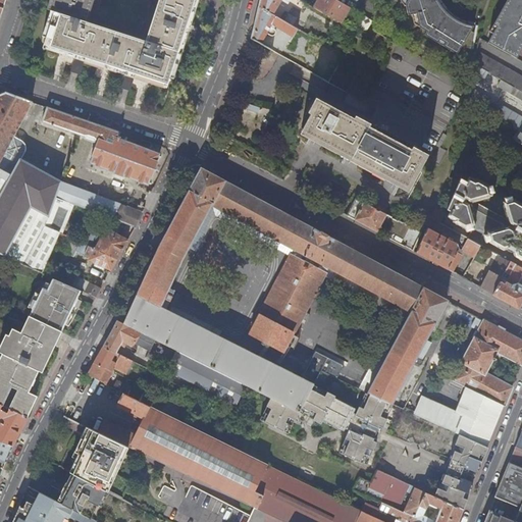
[(194,3),(195,0),(159,0),(147,41),(88,22),(54,11),(51,19),(50,18),(49,21),(50,22),(46,36),(44,35),(42,41),(44,41),(43,44),(77,55),(87,58),(126,71),(137,74),(168,85),(171,74),(174,64),(177,65),(178,62),(175,61),(180,46),(183,47),(184,45),(181,44),(187,29),(189,20),(192,21),(192,18),(190,17),(194,5),(197,6),(198,4),(194,3)]
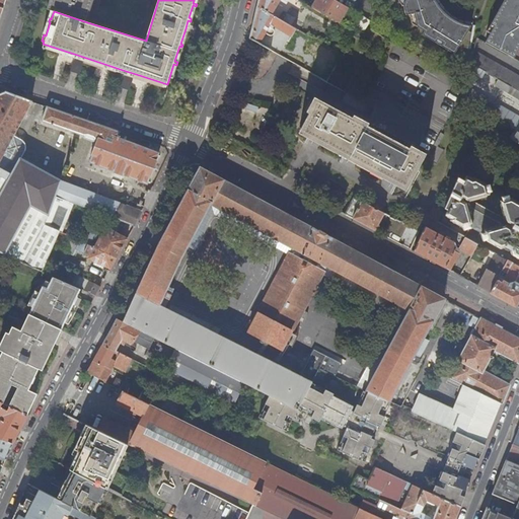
[(49,0),(47,9),(54,11),(87,22),(94,0),(49,0)]
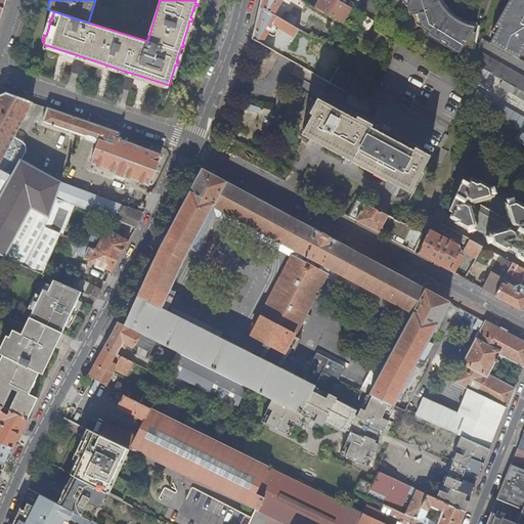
[(147,41),(160,0),(95,0),(88,23),(147,41)]
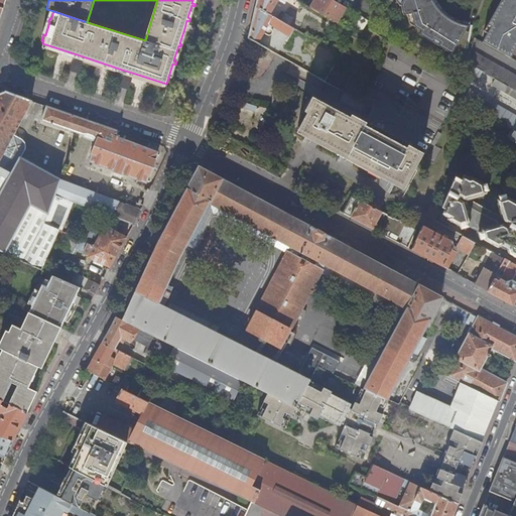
[(271,14),(278,0),(257,0),(256,6),(271,14)]
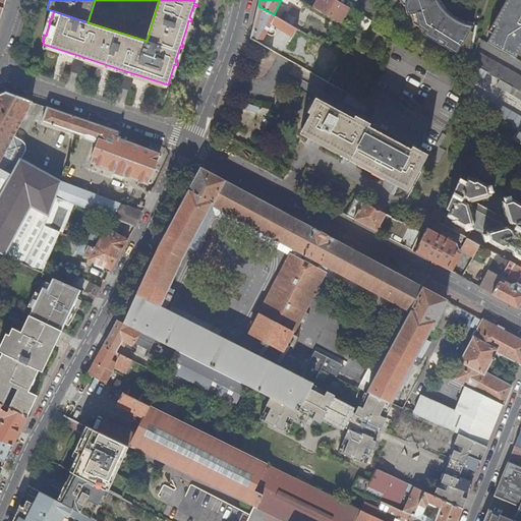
[(349,7),(336,0),(315,0),(312,6),(341,22),(349,7)]
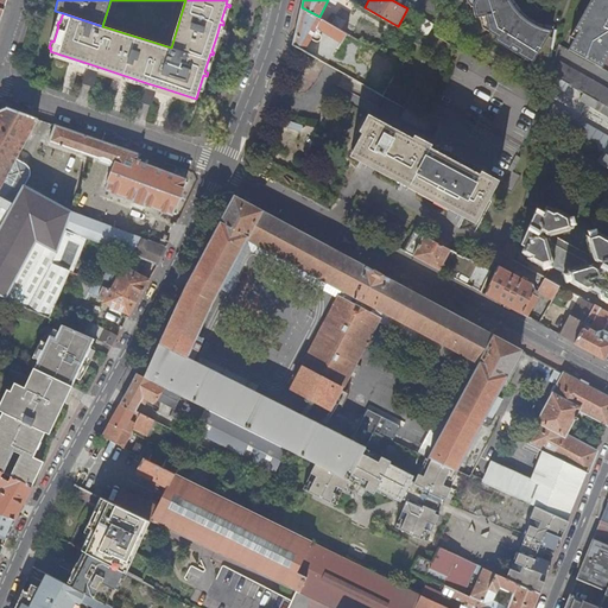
[(531,57),(537,49),(548,30),(551,24),(546,24),(542,21),(534,19),(530,17),(524,12),(519,7),(514,2),(513,0),(472,0),(475,12),(479,12),(482,23),(495,31),(493,35),(531,57)]
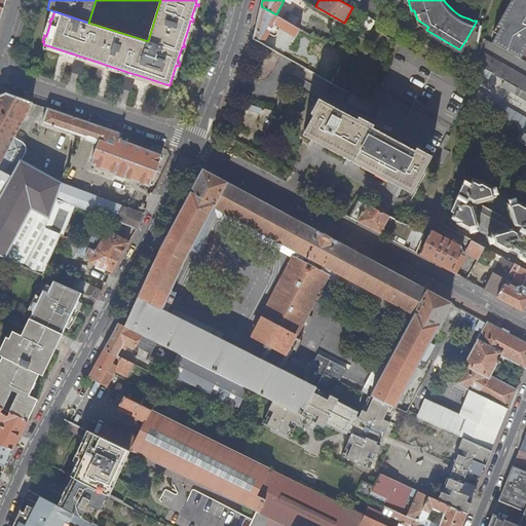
[(496,33),(491,42),(520,58),(525,45),(525,0),(510,0),(493,31),(496,33)]
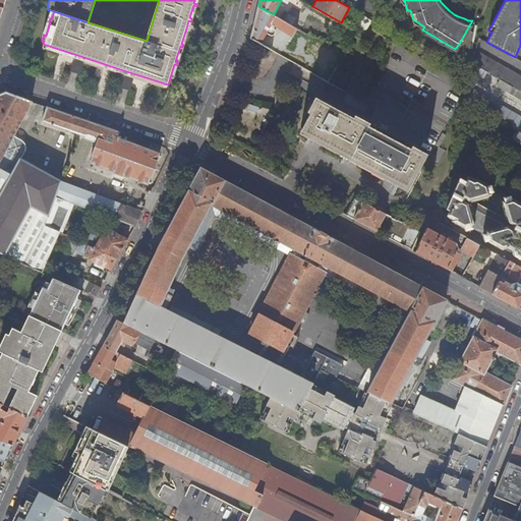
[(274,14),(258,6),(255,18),(251,38),(251,39),(261,44),(268,32),(272,35),(273,35),(274,34),(276,33),(276,32),(276,30),(276,29),(274,27),(275,25),(293,37),(296,32),(298,29),(295,27),(284,20),(274,14)]
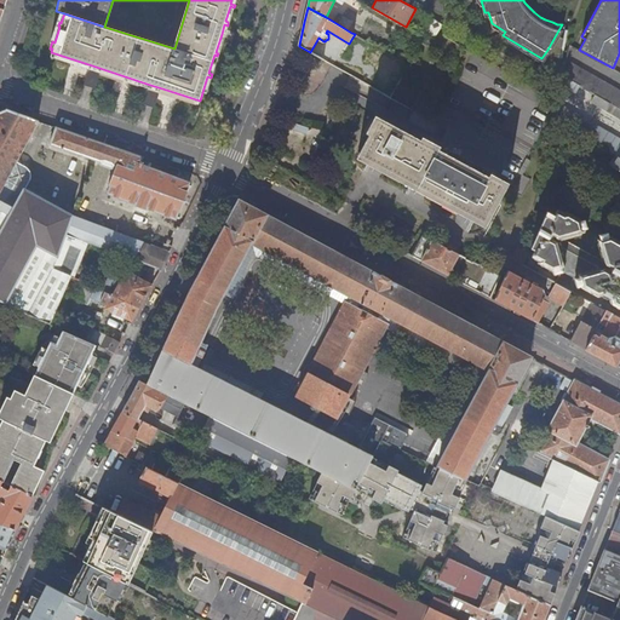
[(344,16),(338,24),(351,33),(354,29),(350,27),(354,22),(344,16)]
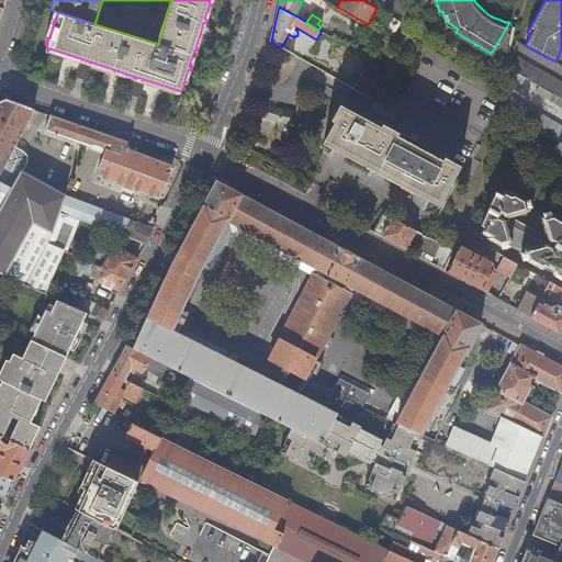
[(390,15),(380,32),(391,38),(396,30),(401,22),(390,15)]
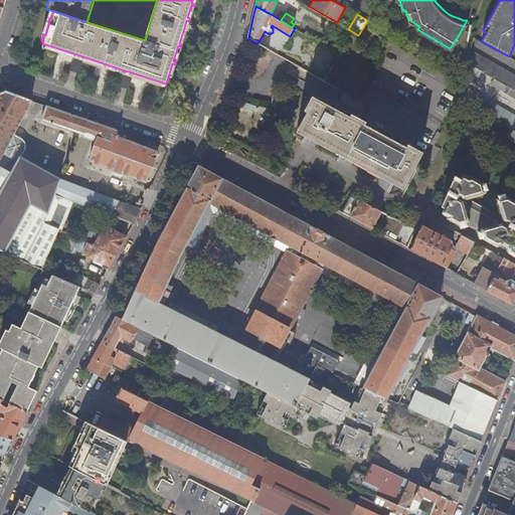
[(467,27),(464,25),(455,41),(464,42),(467,27)]
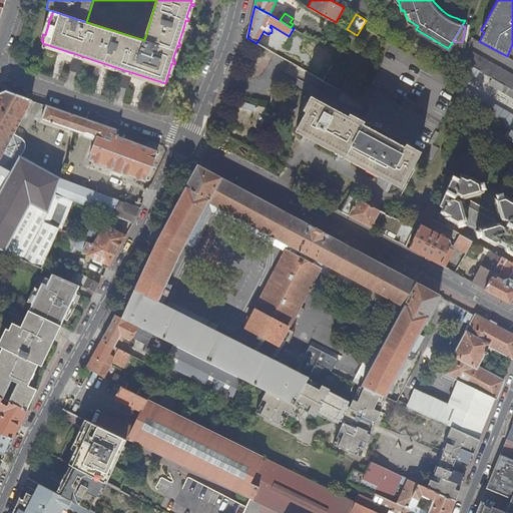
[(512,74),(472,51),(466,63),(512,89),(512,74)]
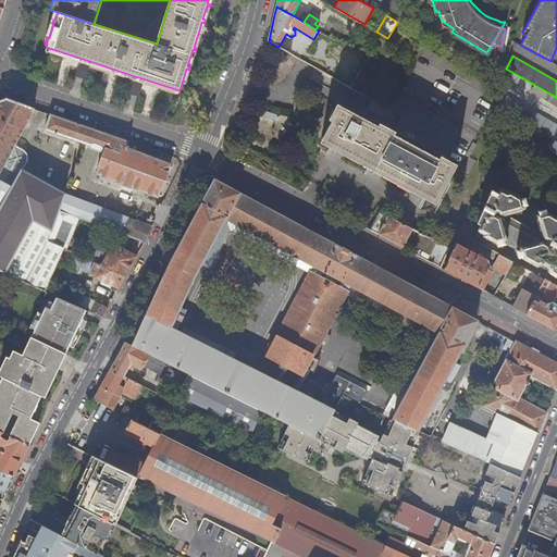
[(93,62),(83,59),(78,72),(89,75),(93,62)]
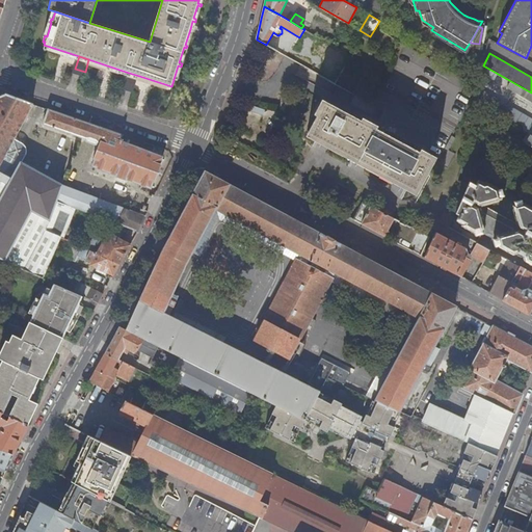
[(494,80),(498,74),(482,65),(481,74),(494,80)]
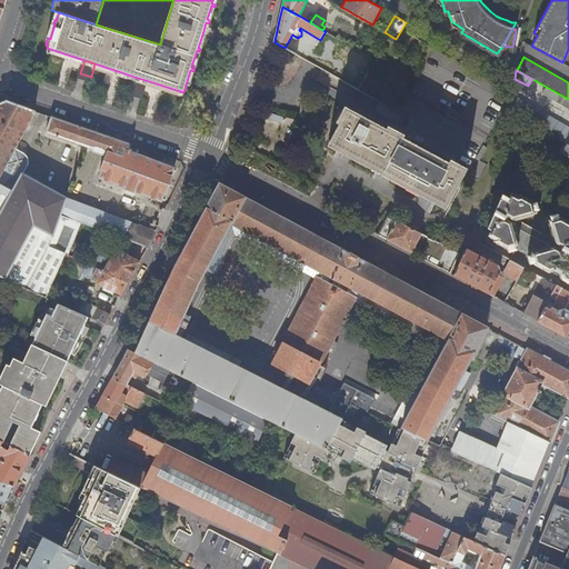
[(149,81),(138,78),(133,91),(145,95),(149,81)]
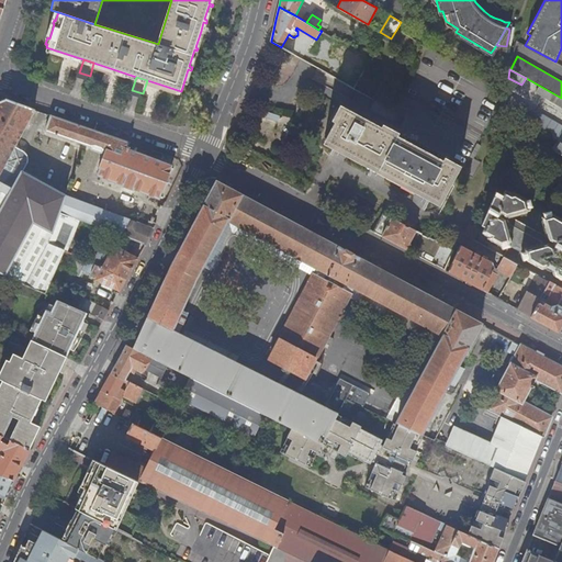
[(521,85),(508,78),(508,85),(518,90),(521,85)]
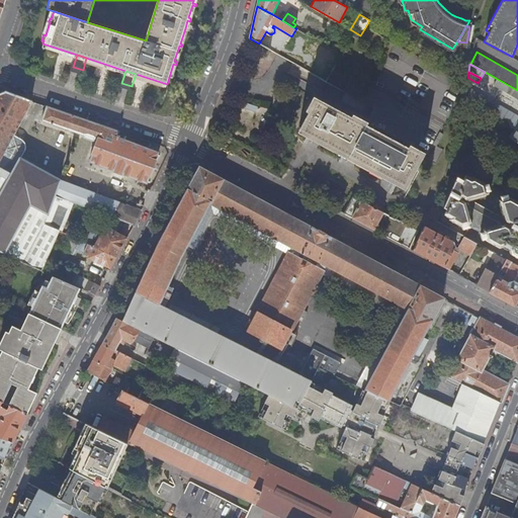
[(517,99),(517,91),(498,80),(495,86),(517,99)]
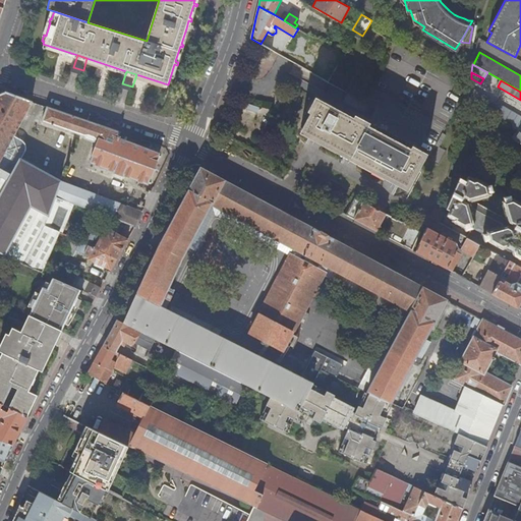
[(457,88),(466,92),(467,87),(460,82),(457,88)]
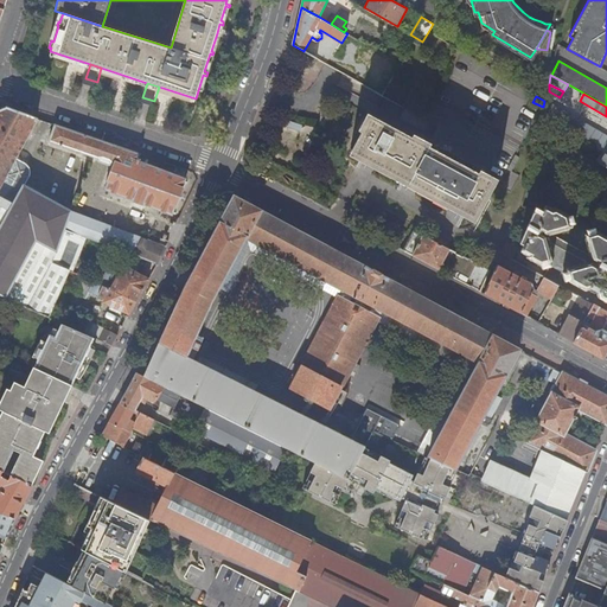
[(606,135),(548,102),(543,119),(545,120),(606,155),(606,135)]
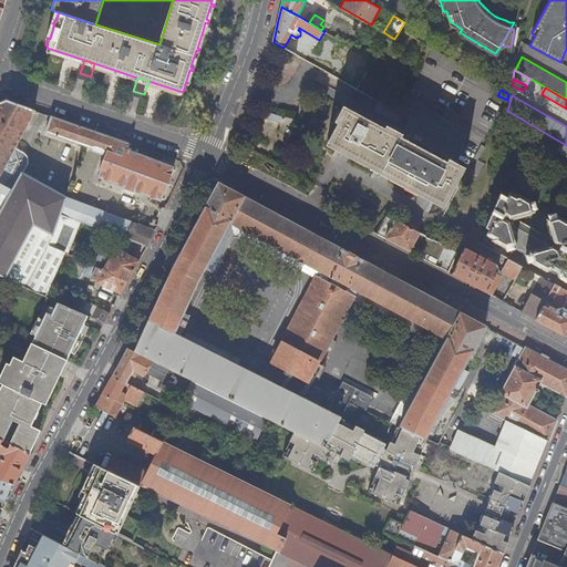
[(65,196),(23,173),(13,189),(10,196),(0,189),(0,174),(16,147),(35,110),(8,100),(0,103),(0,275),(4,277),(45,296),(64,253),(49,246),(61,214),(81,222),(147,246),(155,230),(66,197),(65,196)]
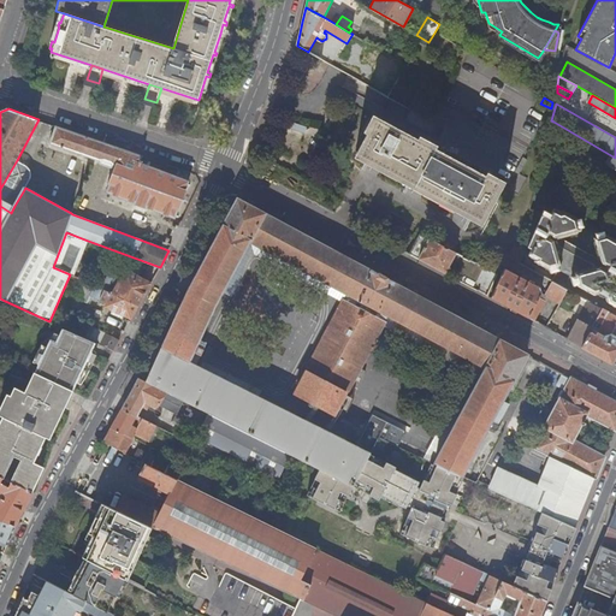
[(375,116),(371,126),(498,196),(504,185),(375,116)]
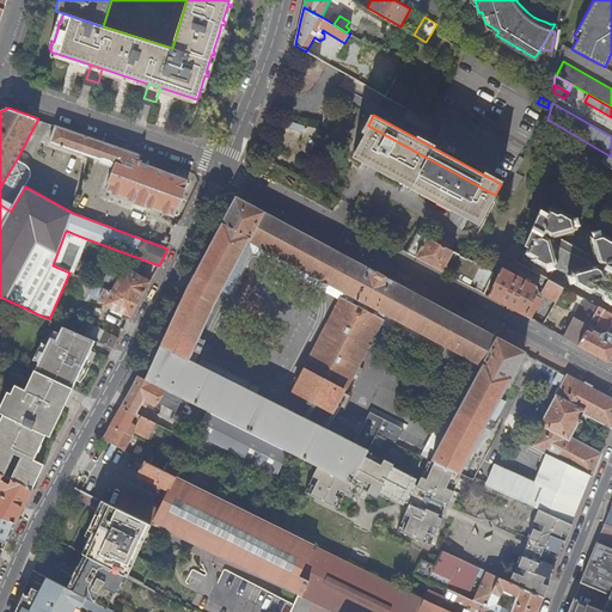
[(188,179),(190,172),(167,164),(165,170),(139,161),(141,154),(57,124),(50,142),(116,164),(105,190),(173,216),(188,179)]
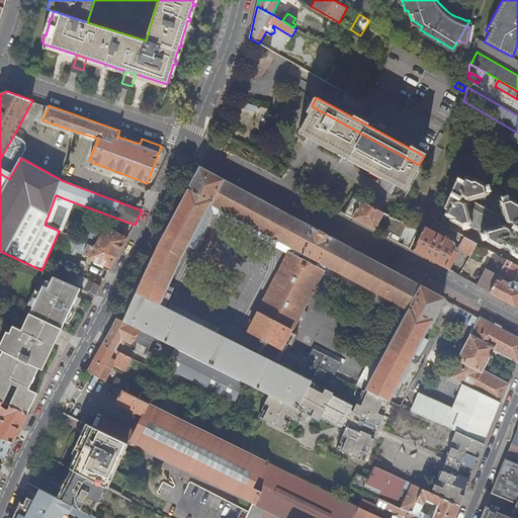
[(408,186),(419,165),(312,106),(299,127),(408,186)]
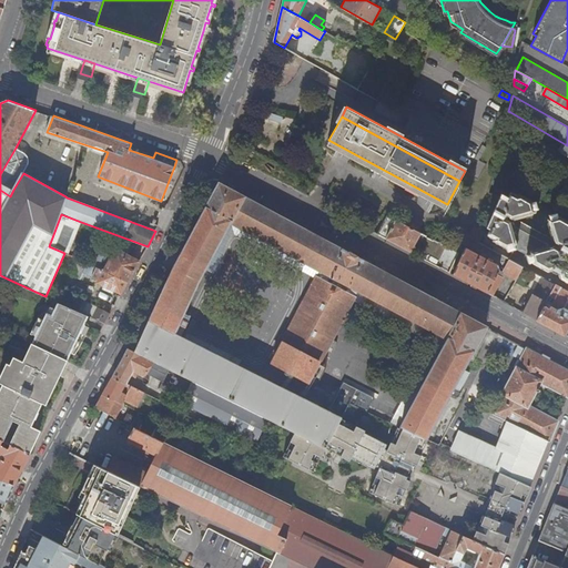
[(27,153),(16,148),(0,174),(0,182),(13,190),(23,173),(28,164),(29,163),(29,161),(29,160),(29,158),(28,156),(28,155),(27,153)]
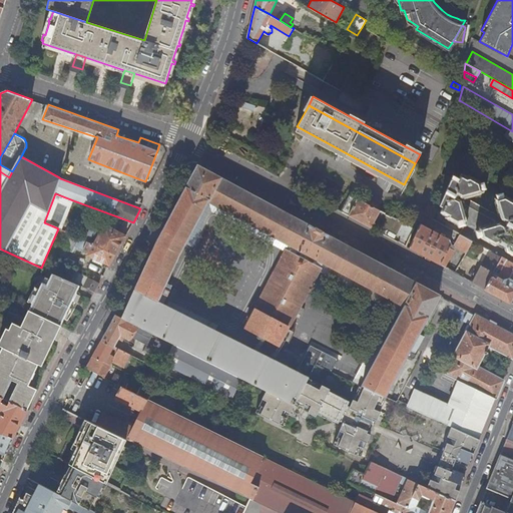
[(0,171),(9,177),(12,171),(0,164),(0,171)]
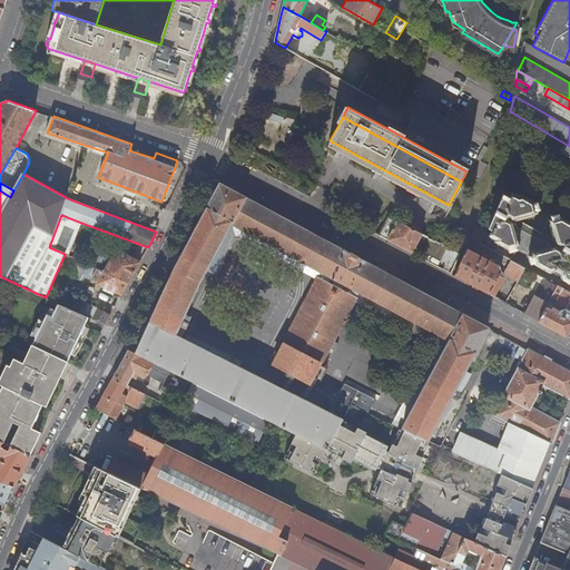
[(318,278),(317,281),(284,344),(281,342),(281,344),(279,356),(275,363),(311,382),(321,363),(330,346),(335,350),(333,338),(354,301),(355,298),(354,297),(359,290),(450,338),(403,428),(442,446),(465,401),(461,399),(463,394),(462,393),(454,390),(464,371),(488,327),(353,256),(219,186),(179,265),(150,322),(176,335),(206,271),(232,223),(307,263),(304,269),(318,278)]
